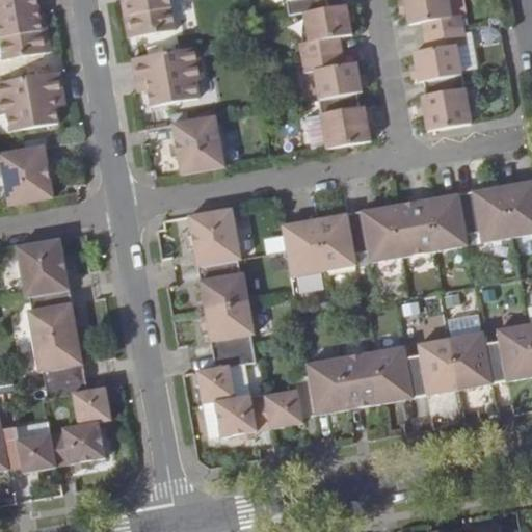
[(38,16),(35,0),(0,0),(0,50),(2,60),(45,53),(38,16)]
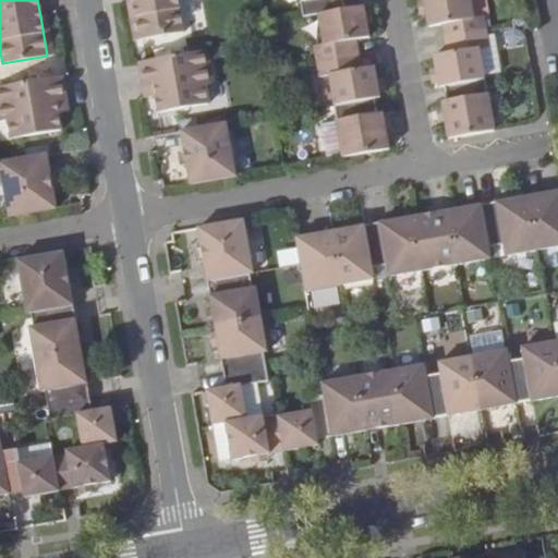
[(143,39),(134,0),(130,0),(137,40),(143,39)]
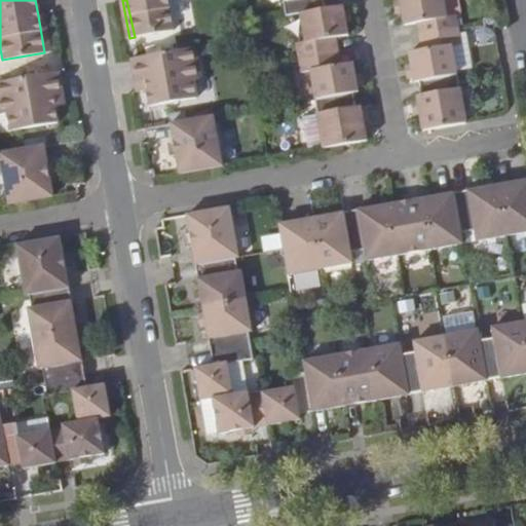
[(126,0),(135,37),(178,29),(173,0),(126,0)]
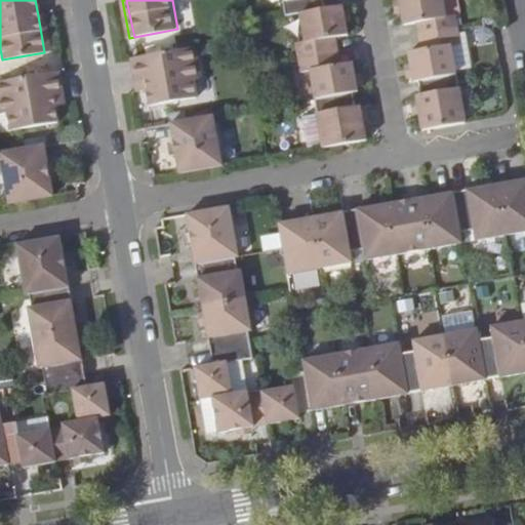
[(324,0),(283,0),(286,14),(300,11),(326,7),(324,0)]
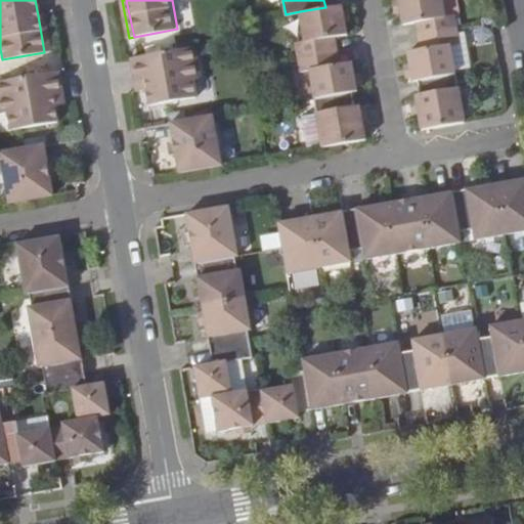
[(418,35),(457,27),(454,13),(445,15),(441,0),(398,0),(402,26),(416,23),(418,35)]
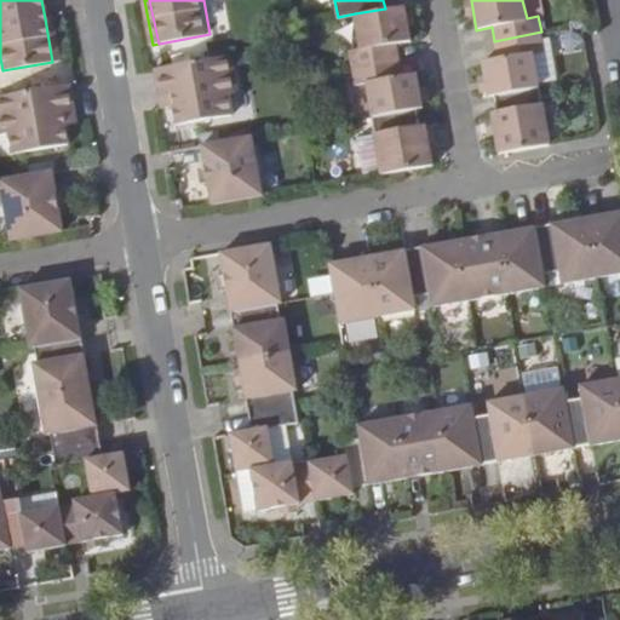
[(352,67),(400,58),(397,42),(412,40),(406,5),(385,9),(355,13),(361,47),(349,49),(352,67)]
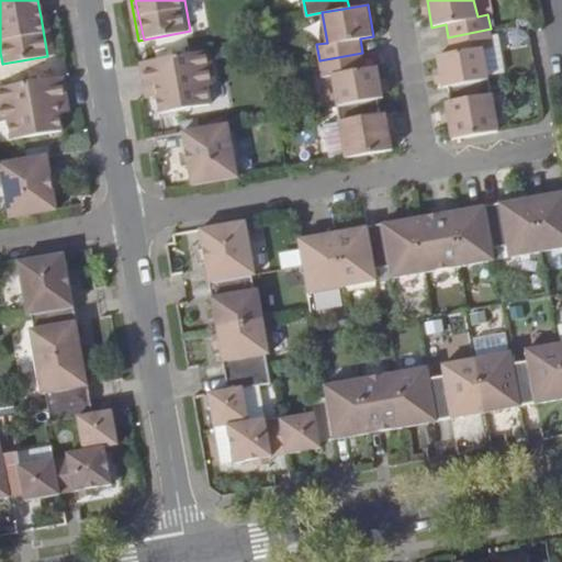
[(48,14),(41,17),(47,56),(56,55),(48,14)]
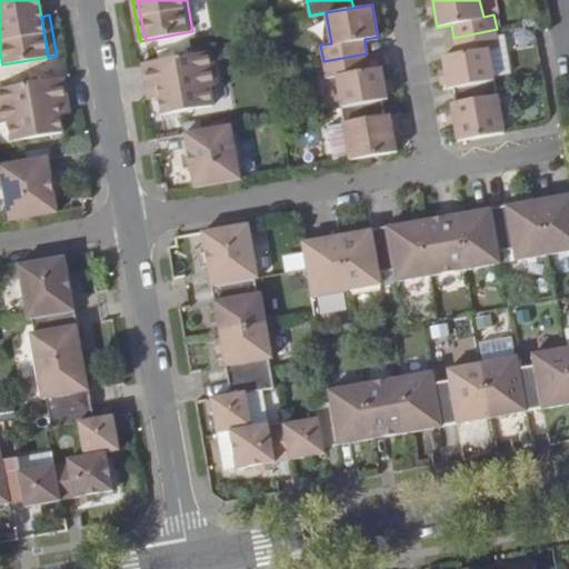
[(497,32),(497,29),(453,38),(457,55),(443,56),(448,86),(461,83),(495,78),(493,76),(489,48),(499,47),(497,32)]
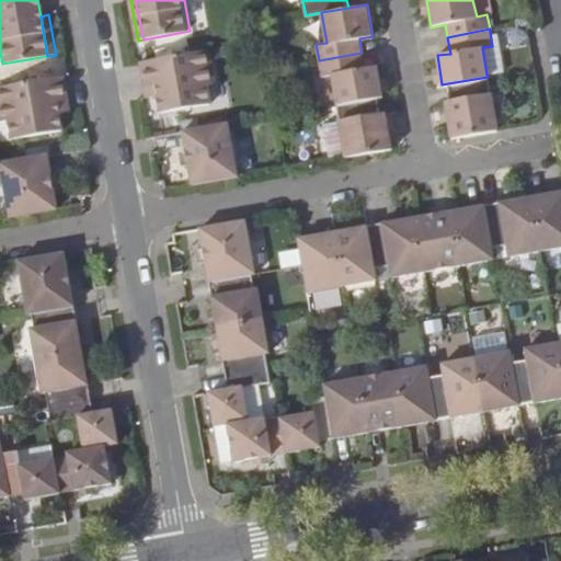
[(500,30),(490,32),(492,46),(482,47),(487,75),(507,70),(500,30)]
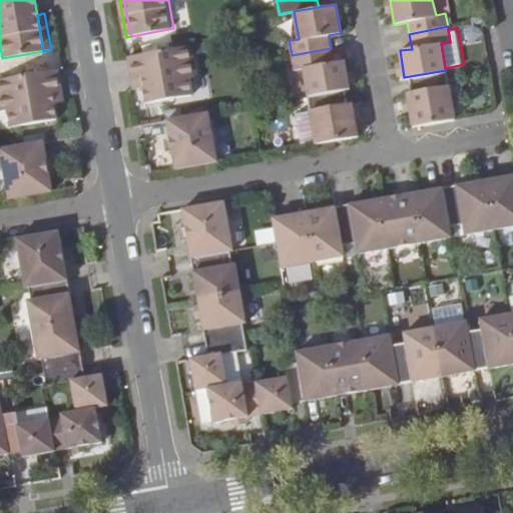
[(188,45),(124,56),(130,83),(139,81),(140,88),(143,104),(190,95),(187,78),(193,76),(188,45)]
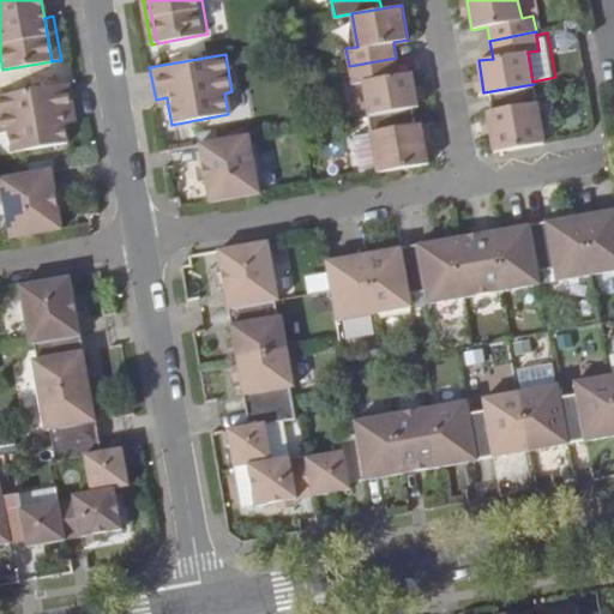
[(371,113),(404,107),(420,104),(414,70),(398,73),(396,58),(349,66),(353,84),(363,82),(371,113)]
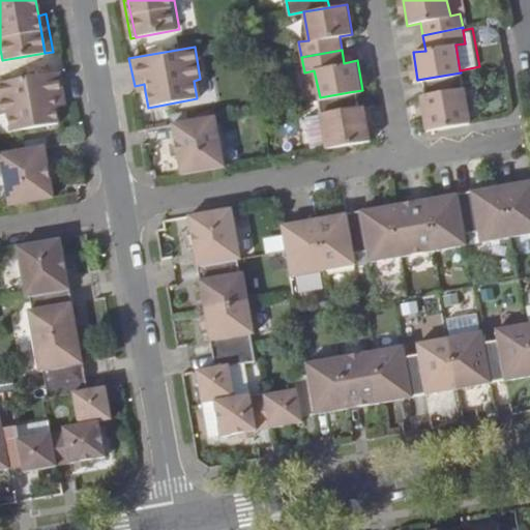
[(479,121),(471,70),(461,72),(430,78),(433,93),(420,96),(425,130),(479,121)]
